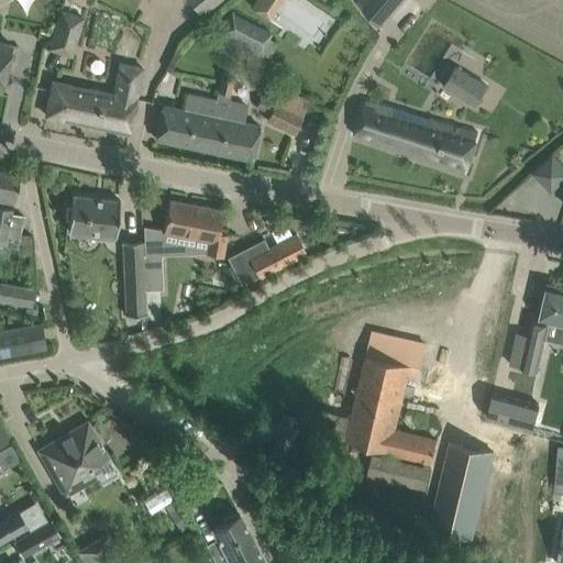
[(70,55),(83,17),(62,10),(48,48),(70,55)]
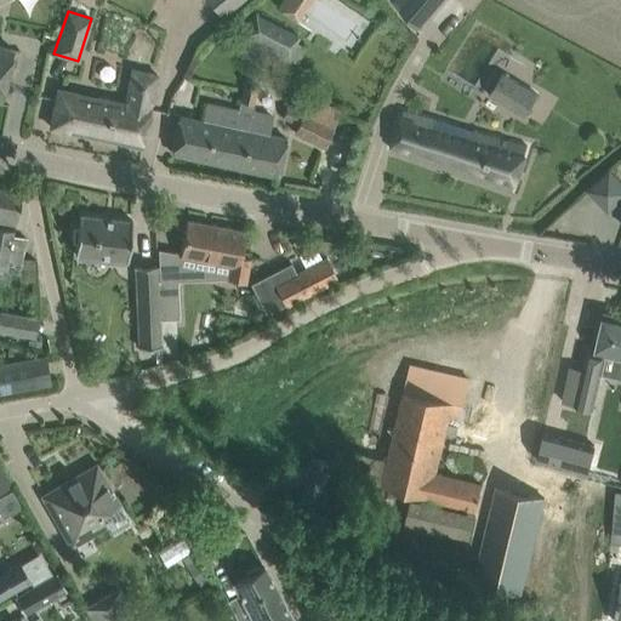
[(252,12),(240,39),(286,62),(300,36),(252,12)]
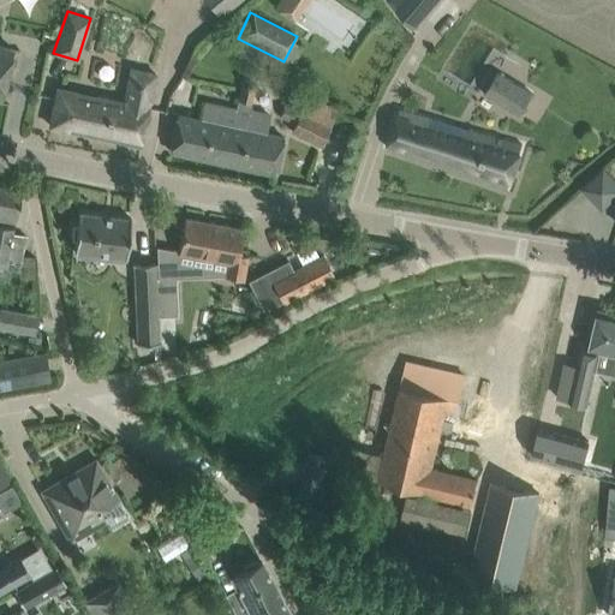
[(538,123),(549,103),(481,61),(490,47),(470,34),(459,49),(446,70),(520,113),(521,112),(538,123)]
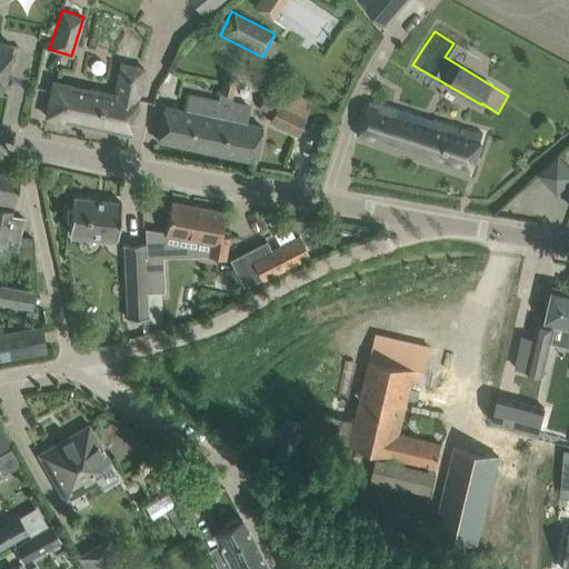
[(0,90),(2,91),(11,46),(0,42),(0,90)]
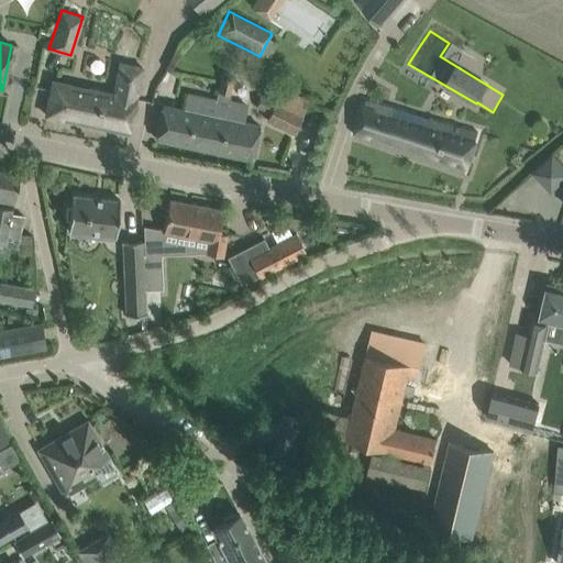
[(53,80),(45,116),(129,133),(143,68),(120,64),(113,94),(53,80)]
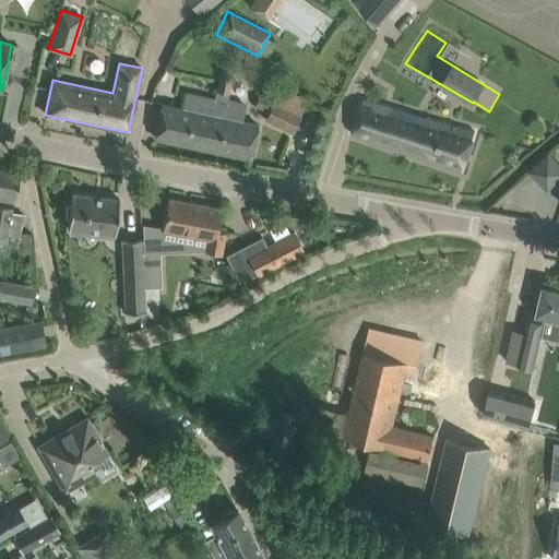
[(162,104),(154,138),(216,151),(250,158),(258,126),(240,121),(245,106),(229,103),(234,80),(219,76),(215,98),(187,92),(186,98),(183,109),(162,104)]
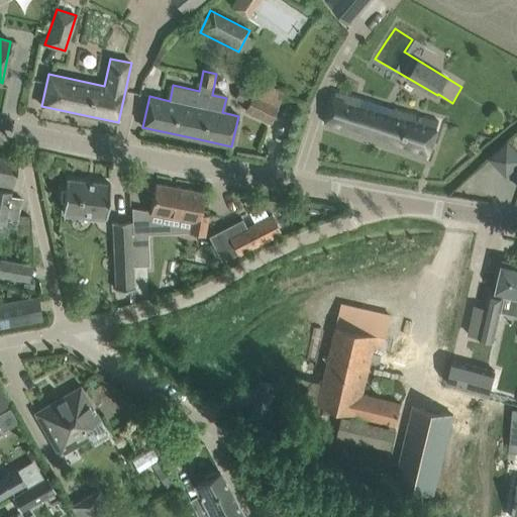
[(239,89),(234,98),(247,105),(245,109),(270,122),(282,99),(257,86),(252,96),(239,89)]
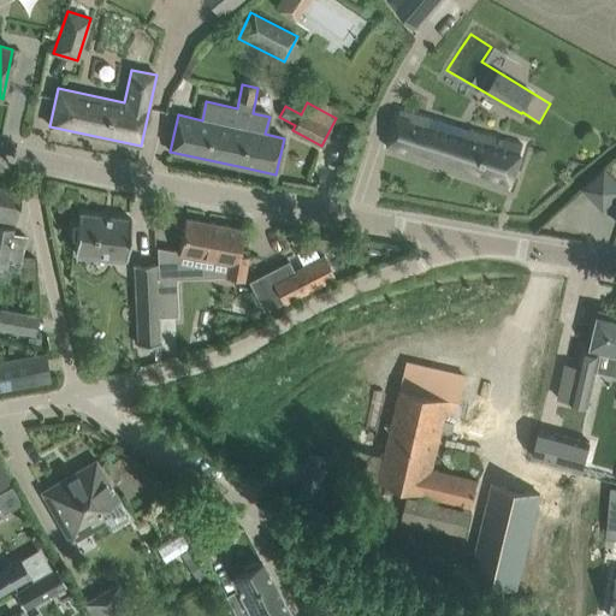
[(401,110),(388,148),(508,189),(522,144),(401,110)]
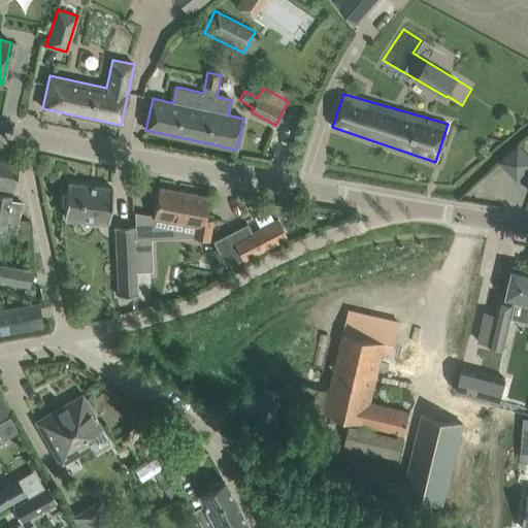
[(4,161),(0,180),(0,187),(13,191),(19,164),(4,161)]
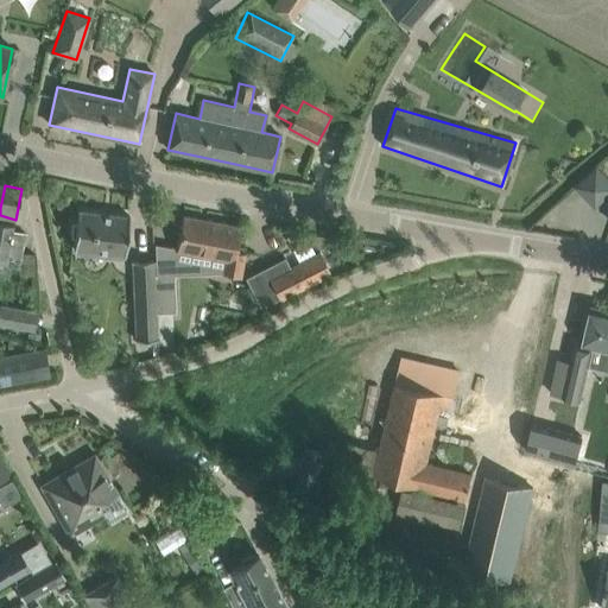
[(125,255),(130,216),(77,210),(76,222),(73,222),(70,236),(75,236),(74,249),(125,255)]
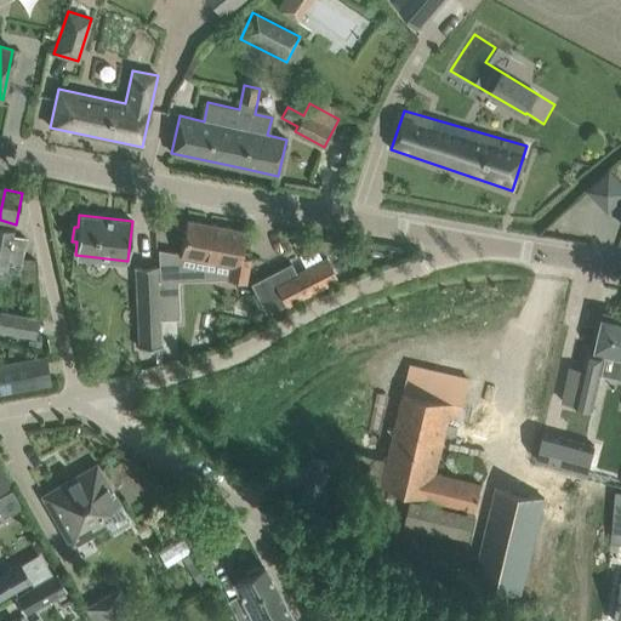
[(188,220),(182,254),(229,263),(227,280),(248,284),(251,260),(240,257),(245,231),(188,220)]
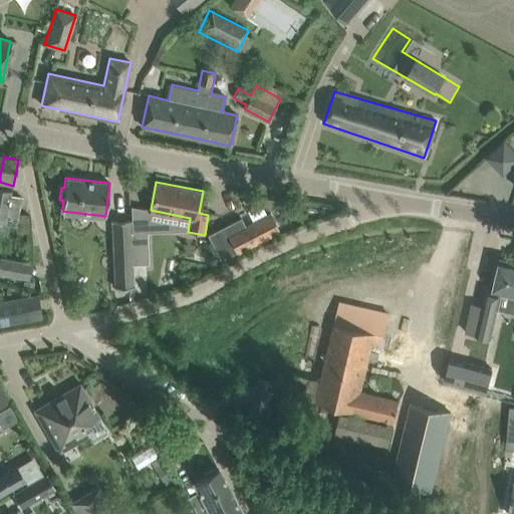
[(0,189),(0,217),(11,220),(12,216),(17,217),(21,197),(10,195),(10,191),(0,189)]
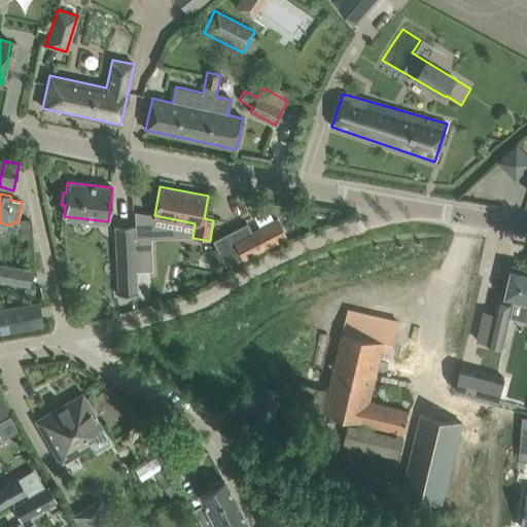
[(246,223),(213,241),(225,266),(242,258),(242,259),(286,237),(277,218),(251,232),(246,223)]
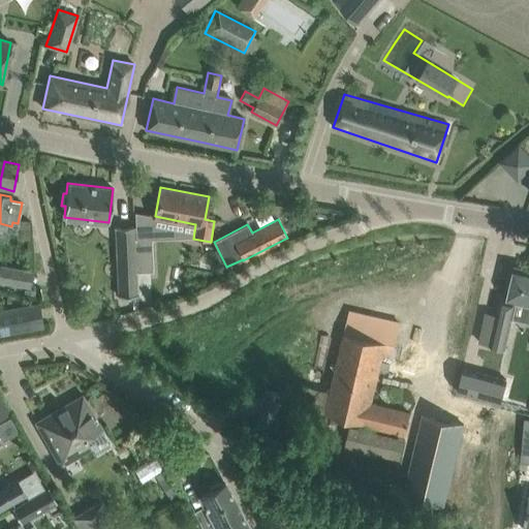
[(115,227),(118,296),(137,296),(136,271),(134,238),(134,226),(115,227)]
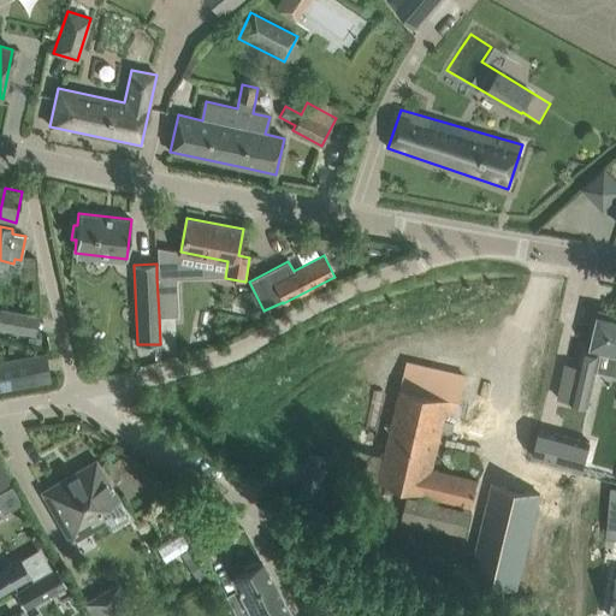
[(176,276),(157,277),(159,315),(177,315),(176,276)]
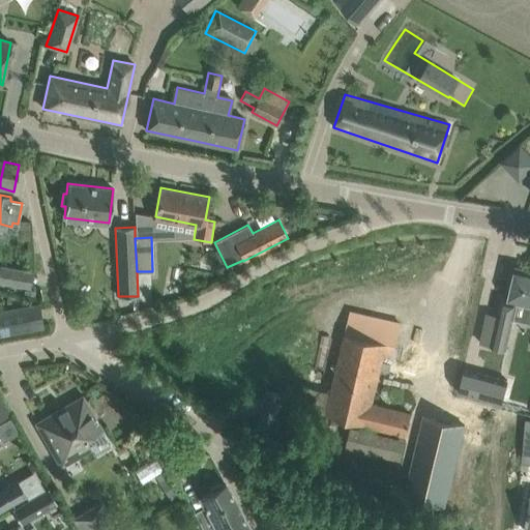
[(0,265),(0,282),(30,288),(32,271),(0,265)]
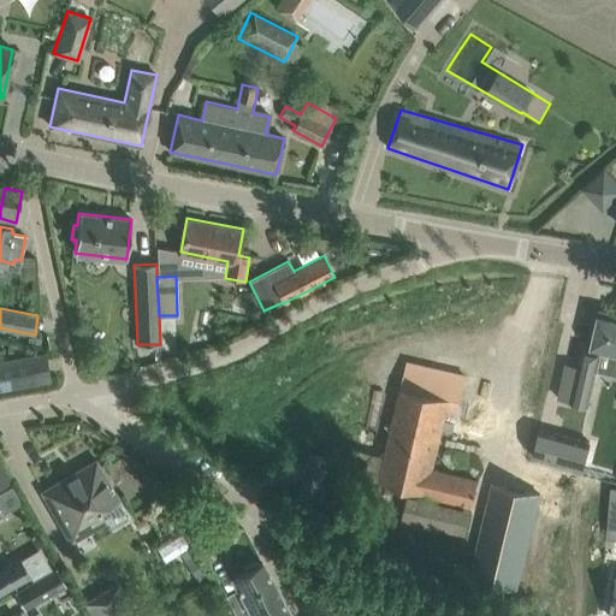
[(590,348),(582,345),(578,365),(567,362),(558,398),(569,401),(569,402),(588,407),(600,351),(615,354),(615,313),(599,309),(590,348)]
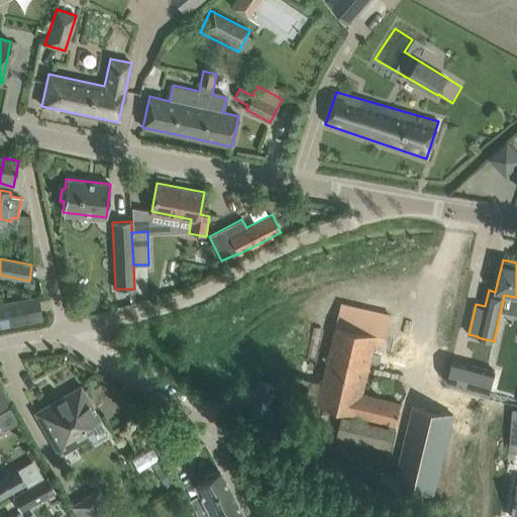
[(36,295),(0,302),(0,325),(41,318),(36,295)]
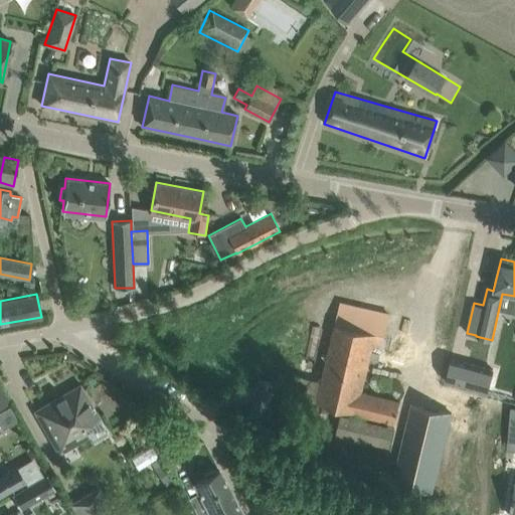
[(317,402),(395,420),(399,401),(360,392),(372,342),(381,344),(388,314),(340,303),(317,402)]
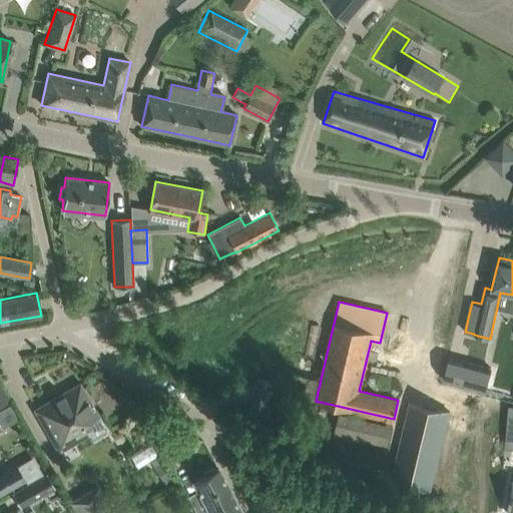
[(491,366),(449,355),(442,380),(485,391),(491,366)]
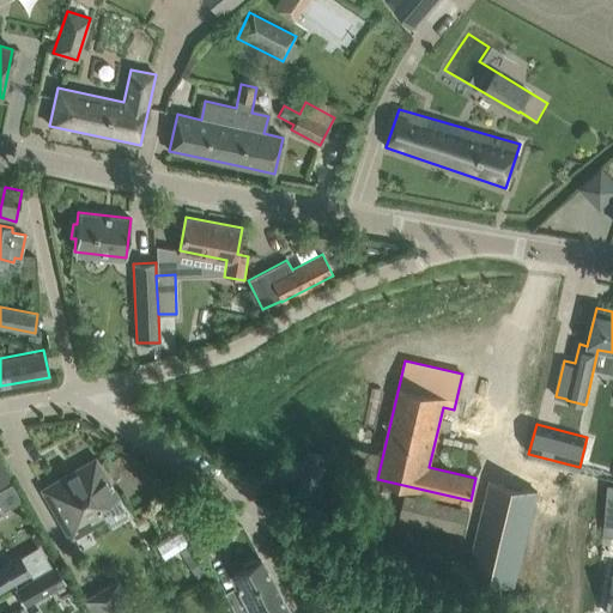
[(612,445),(587,438),(578,469),(612,479),(612,445)]
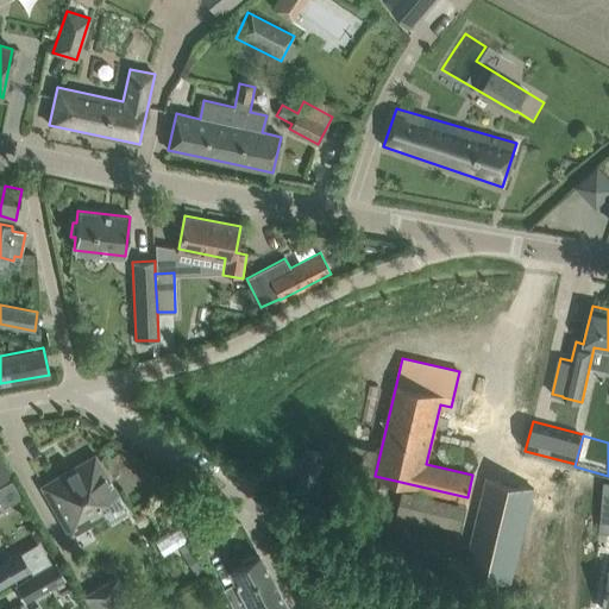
[(324,453),(306,450),(299,479),(316,484),(324,453)]
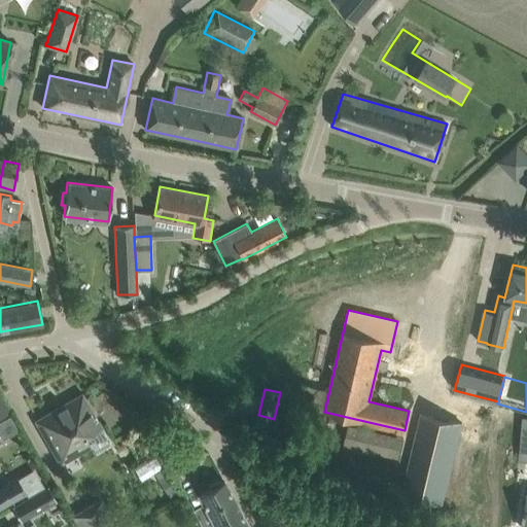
[(81,394),(35,421),(60,463),(90,447),(84,437),(101,427),(81,394)]
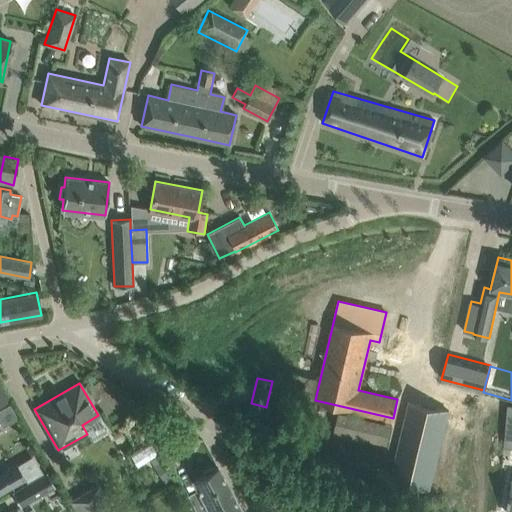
[(0,405),(9,400),(0,384),(0,405)]
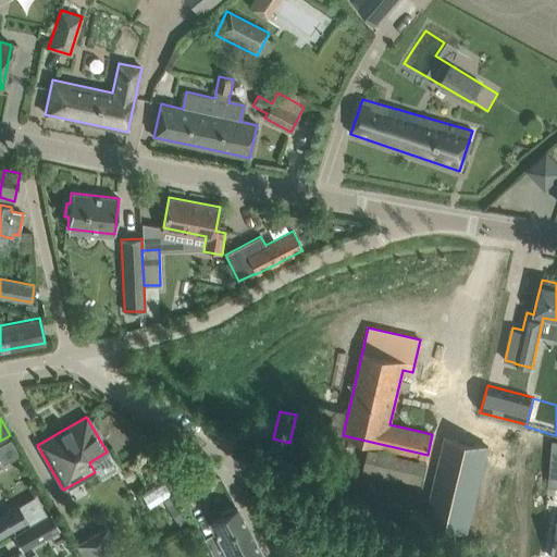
[(467,532),(487,447),(445,436),(424,522),(467,532)]
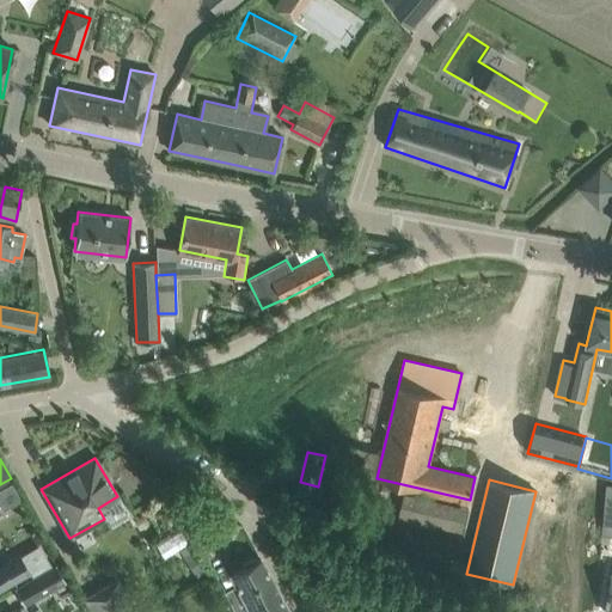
[(0,510),(12,503),(2,489),(0,489),(0,510)]
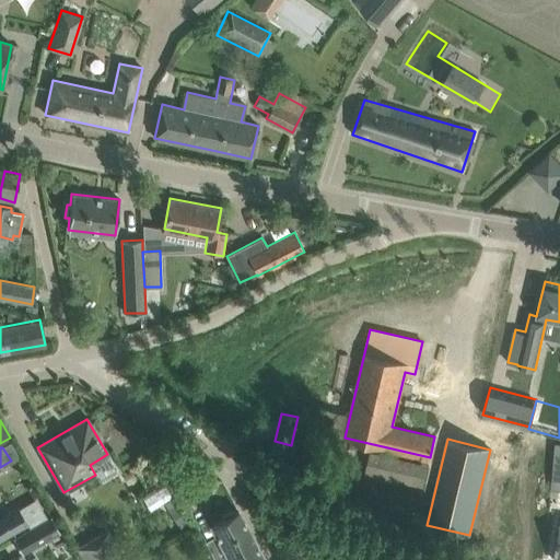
[(424,487),(429,466),(371,453),(366,474),(424,487)]
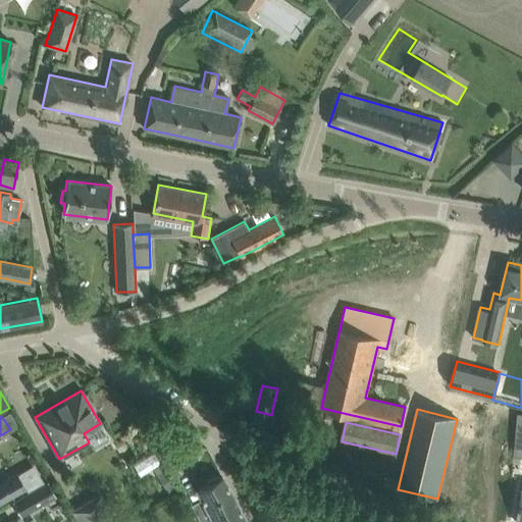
[(166,470),(156,476),(164,487),(173,482),(166,470)]
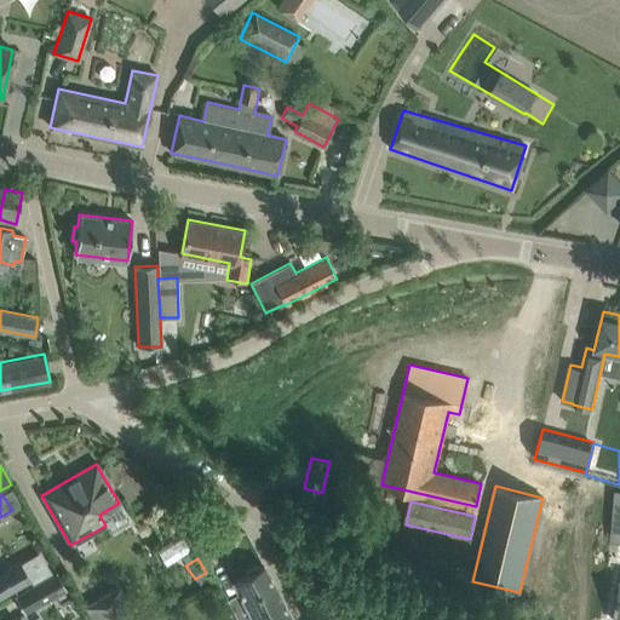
[(0,596),(29,579),(21,563),(0,574),(0,596)]
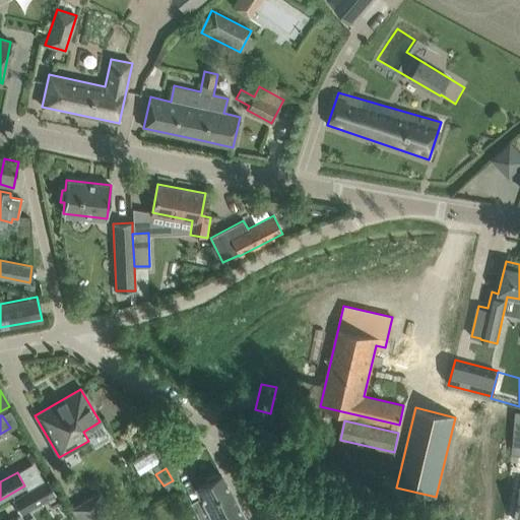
[(206,482),(196,489),(209,513),(198,518),(199,519),(239,519),(244,518),(221,474),(219,475),(215,474),(207,478),(206,482)]
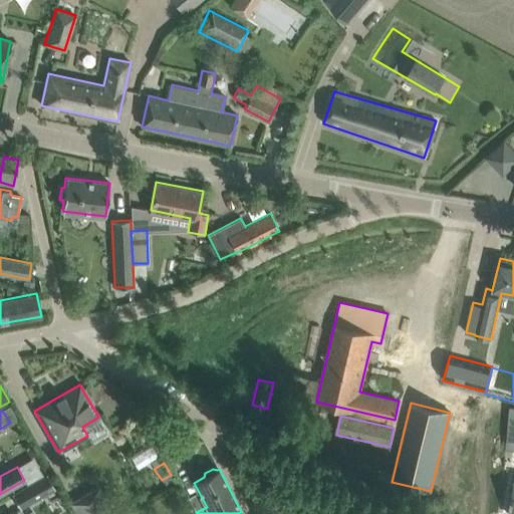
[(20,508),(46,493),(38,480),(12,495),(20,508)]
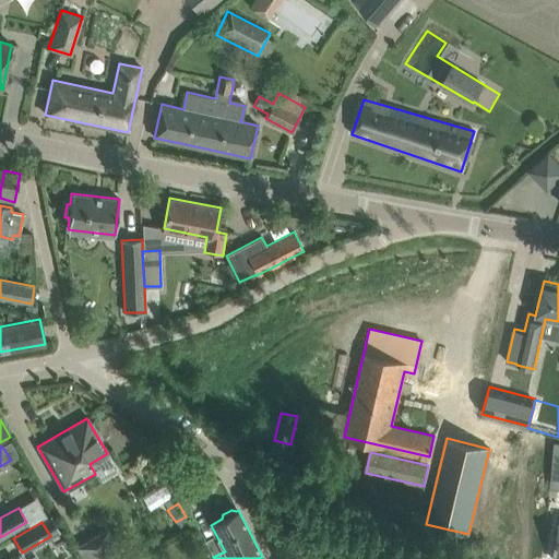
[(107,528),(75,547),(82,558),(118,558),(123,556),(107,528)]
